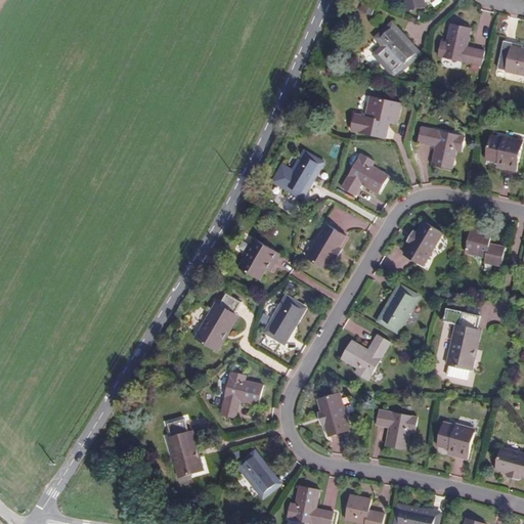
[(404,0),(407,8),(422,5),(420,0),(404,0)]
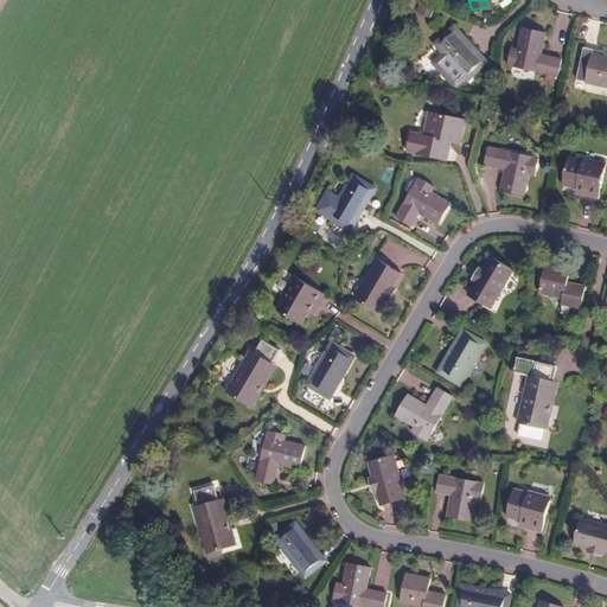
[(518,48),(511,45),(508,62),(557,74),(561,57),(541,52),(545,31),(524,25),(518,48)]
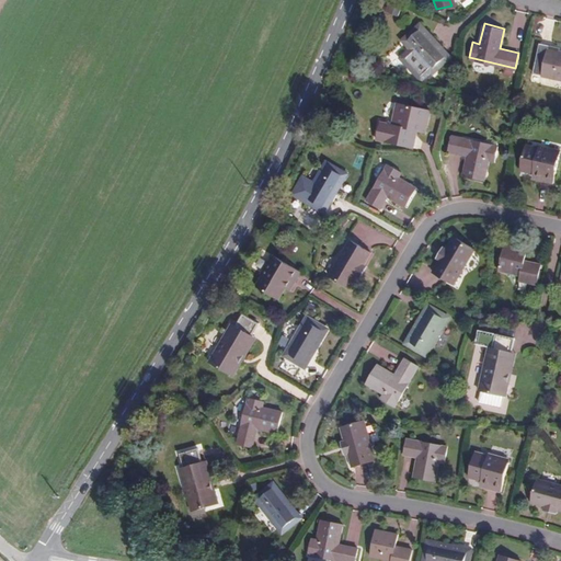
[(448,57),(420,26),(404,41),(432,71),(448,57)]
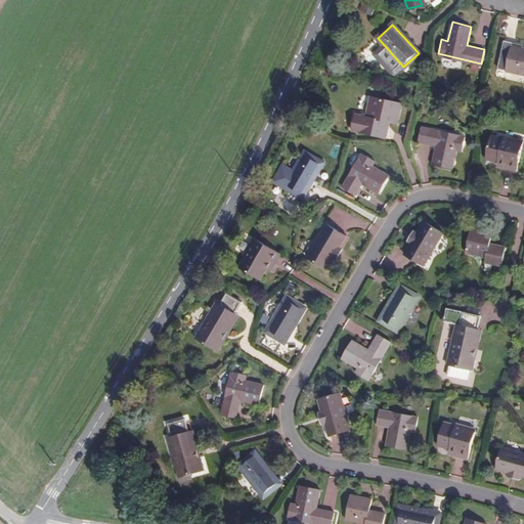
[(522,43),(504,38),(499,53),(500,55),(497,66),(505,68),(509,70),(523,73),(523,46),(521,46),(522,43)]
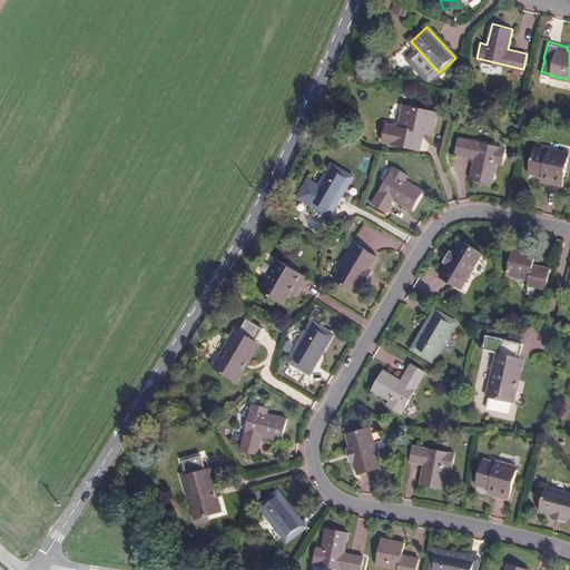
[(405,127),(389,124),(385,141),(418,148),(422,130),(433,133),(438,109),(411,104),(405,127)]
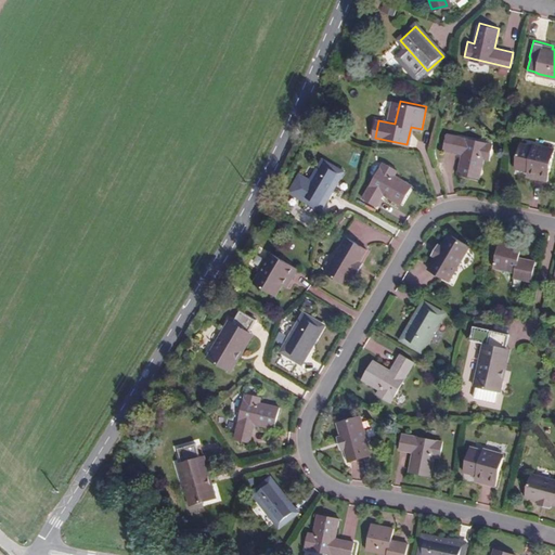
[(493,143),(449,132),(444,147),(464,152),(460,172),(480,177),(486,157),(490,158),(493,143)]
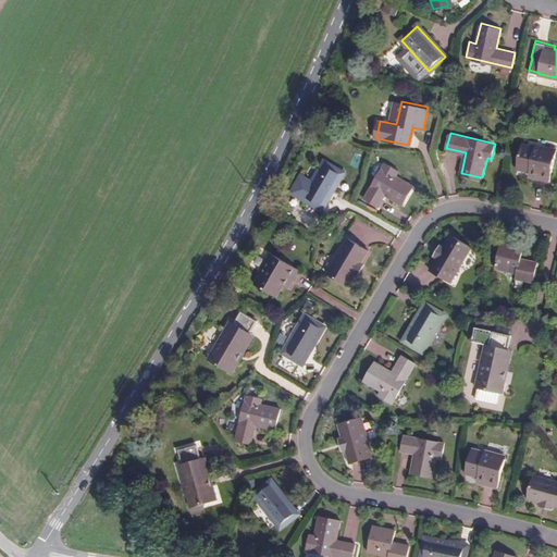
[(539,146),(525,144),(519,170),(532,172),(531,177),(551,182),(556,152),(556,148),(539,145),(539,146)]
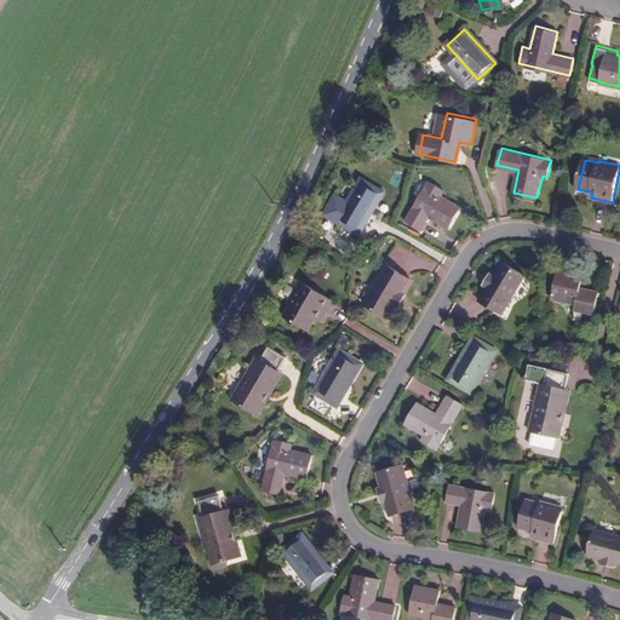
[(380,191),(360,178),(336,219),(359,233),(380,191)]
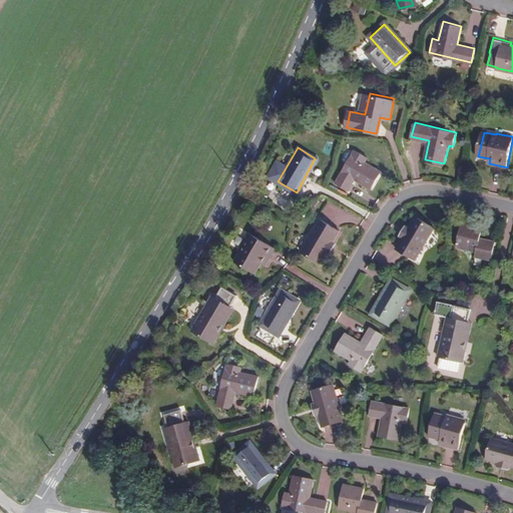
[(366,156),(353,148),(335,182),(347,189),(354,178),(370,187),(381,169),(364,160),(366,156)]
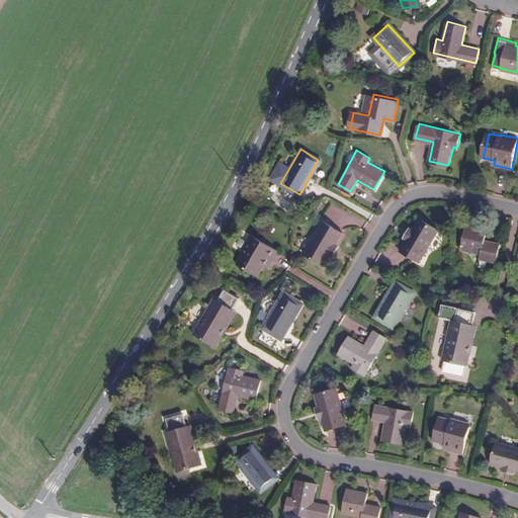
[(412,227),(406,239),(407,239),(400,250),(420,262),(439,229),(419,217),(413,228),(412,227)]
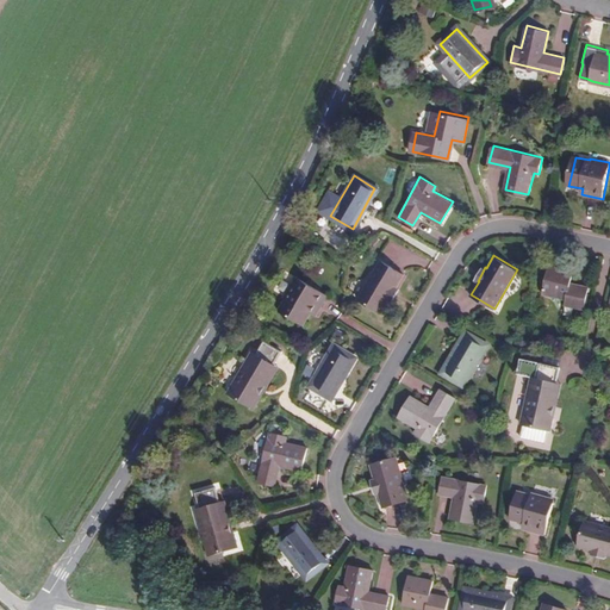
[(380,313),(387,299),(394,287),(403,274),(379,261),(358,299),(380,313)]
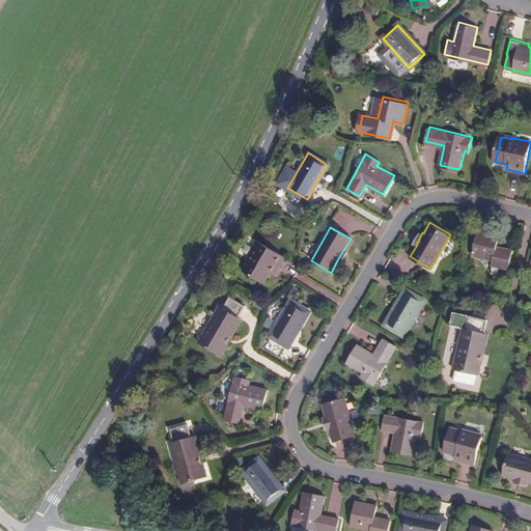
[(500,234),(478,230),(472,255),(493,259),(492,263),(508,268),(512,249),(497,246),(500,234)]
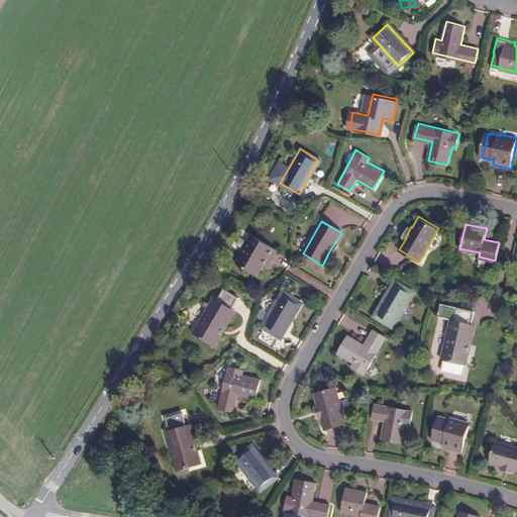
[(402,236),(405,238),(411,226),(408,225),(402,236)]
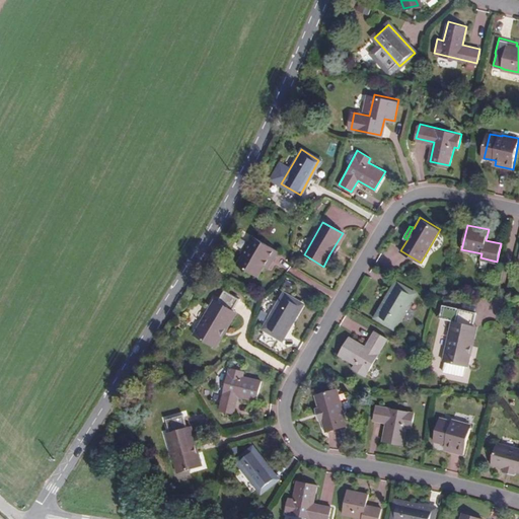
[(278,251),(249,235),(240,250),(241,251),(235,263),(256,276),(264,266),(268,268),(278,251)]
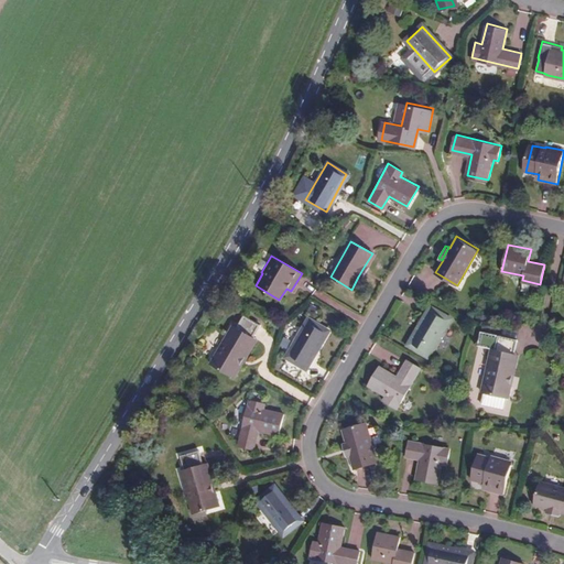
[(365,266),(358,277),(362,279),(369,268),(365,266)]
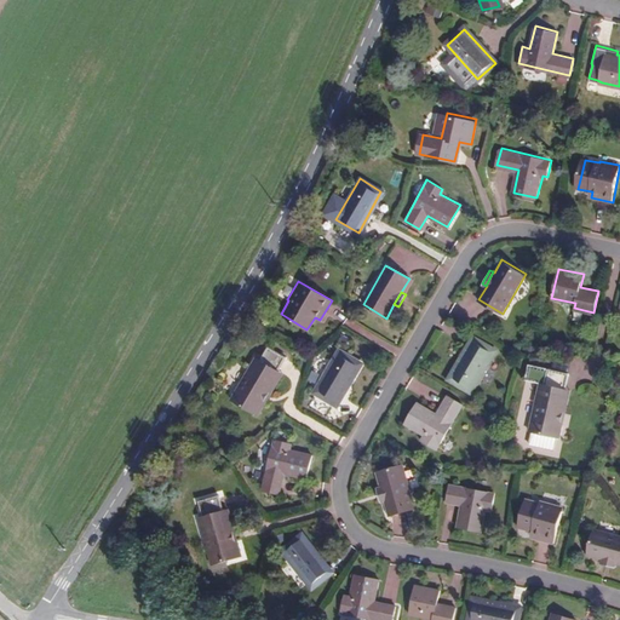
[(495,349),(474,337),(451,378),(472,390),(495,349)]
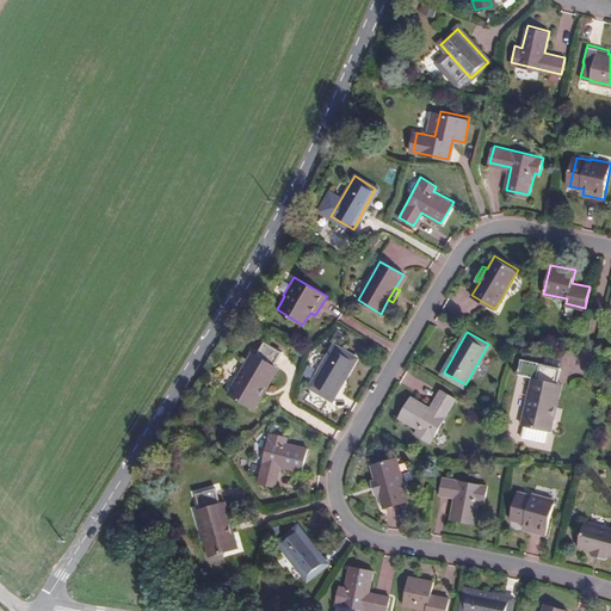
[(254,411),(263,395),(259,394),(275,366),(273,366),(282,352),(264,341),(255,355),(252,353),(227,394),(254,411)]
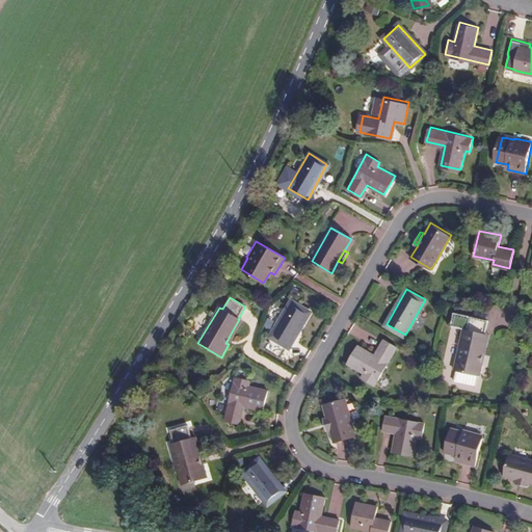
[(308,312),(290,301),(270,336),(288,347),(308,312)]
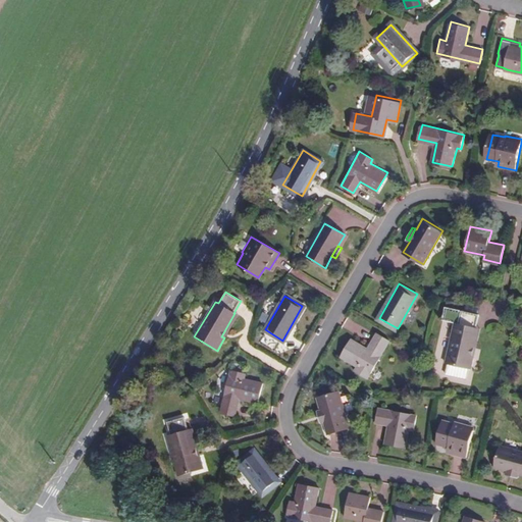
[(472,354),(477,327),(476,327),(479,313),(461,309),(458,322),(456,322),(447,362),(472,368),(475,355),(472,354)]
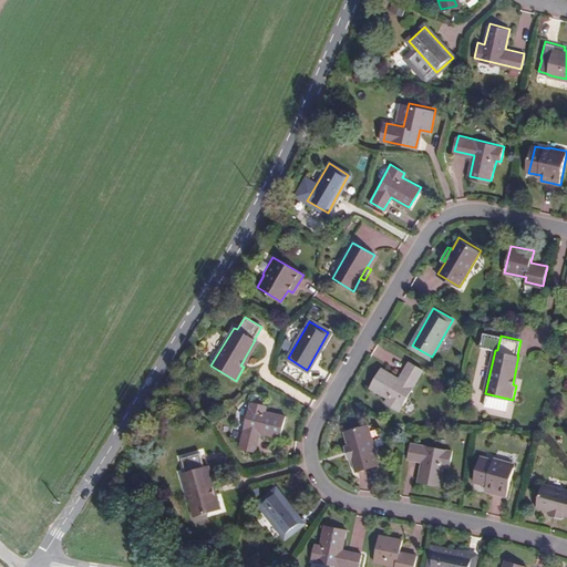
[(240,366),(244,367),(258,342),(255,340),(240,366)]
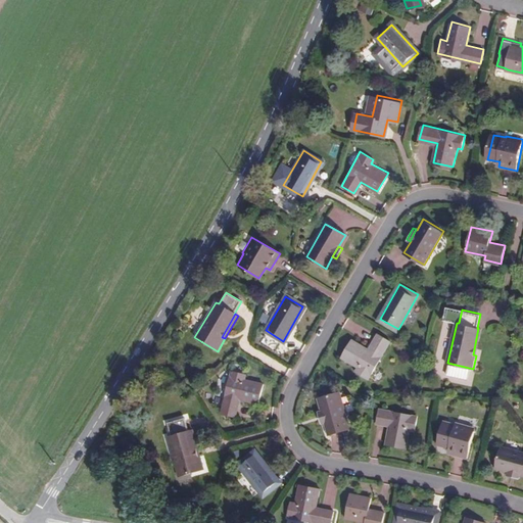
[(481,329),(478,328),(473,354),(476,355),(481,329)]
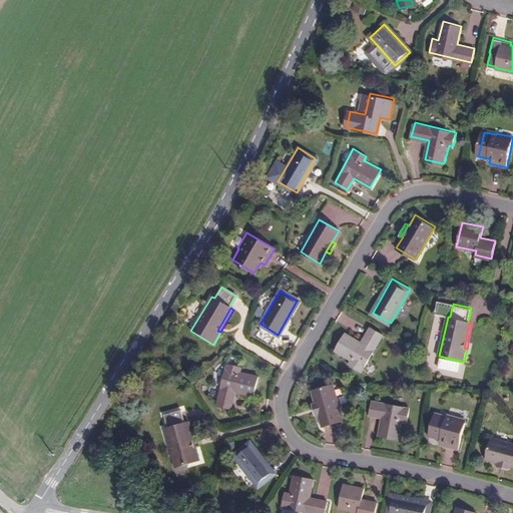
[(362,342),(346,332),(336,350),(352,359),(349,365),(361,372),(383,335),(371,327),(362,342)]
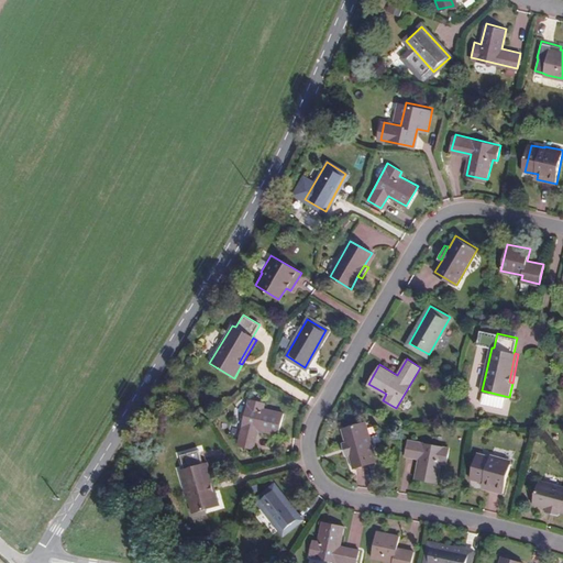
[(265,407),(250,401),(235,446),(251,451),(256,433),(276,439),(283,418),(263,411),(265,407)]
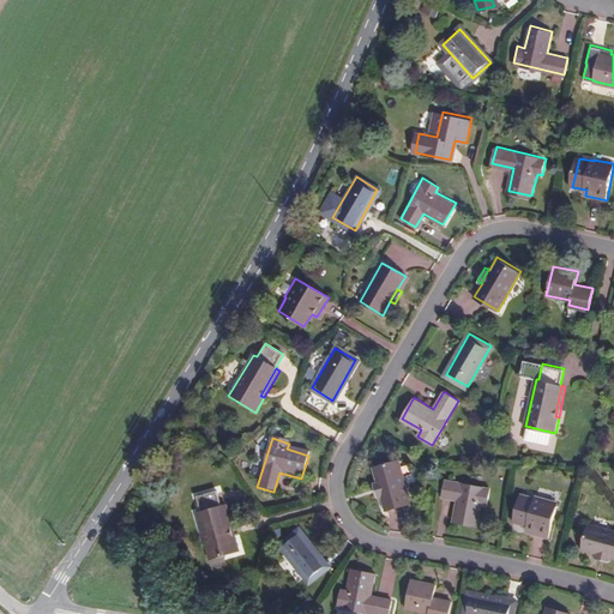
[(375,481),(379,497),(381,497),(385,511),(411,504),(399,459),(373,467),(377,481),(375,481)]
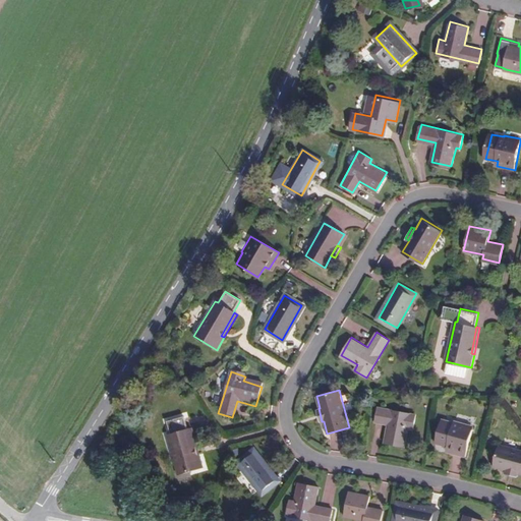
[(420,416),(378,407),(374,422),(393,425),(389,445),(409,449),(413,429),(418,430),(420,416)]
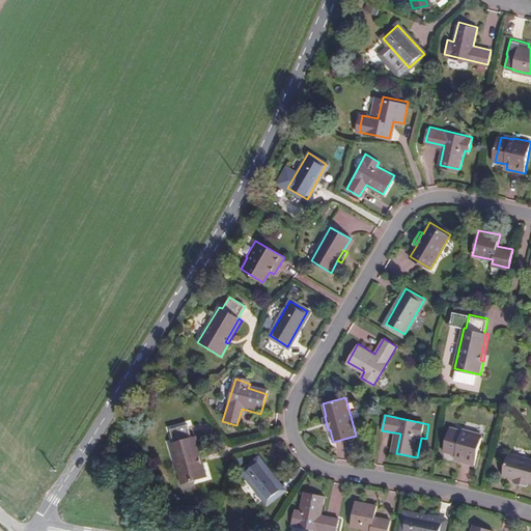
[(201,465),(193,438),(189,425),(171,430),(174,443),(170,444),(183,484),(208,476),(204,464),(201,465)]
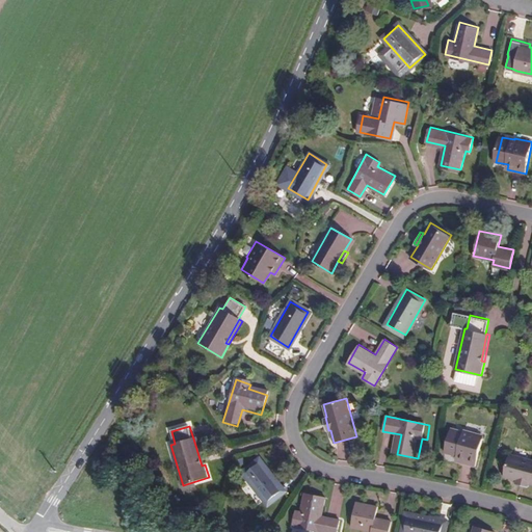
[(461,432),(449,429),(444,454),(455,456),(454,461),(474,466),(481,433),(461,429),(461,432)]
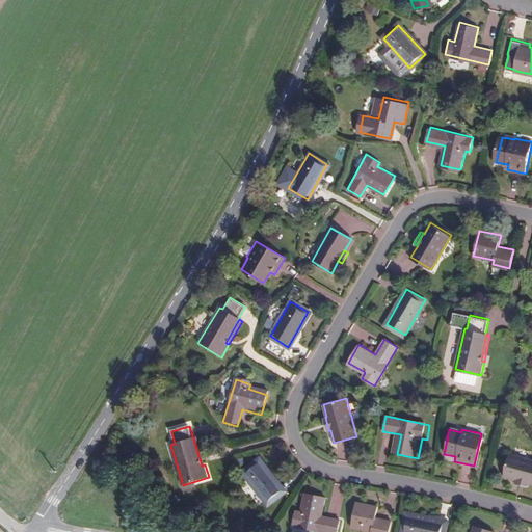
[(196,437),(193,439),(202,466),(205,464),(196,437)]
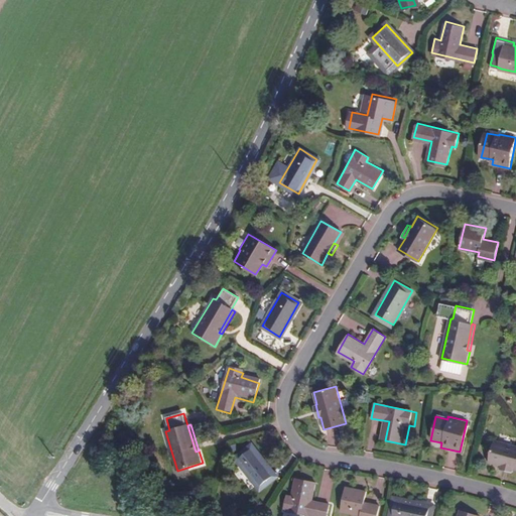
[(501,467),(513,470),(513,469),(515,470),(515,445),(495,440),(489,462),(501,466),(501,467)]
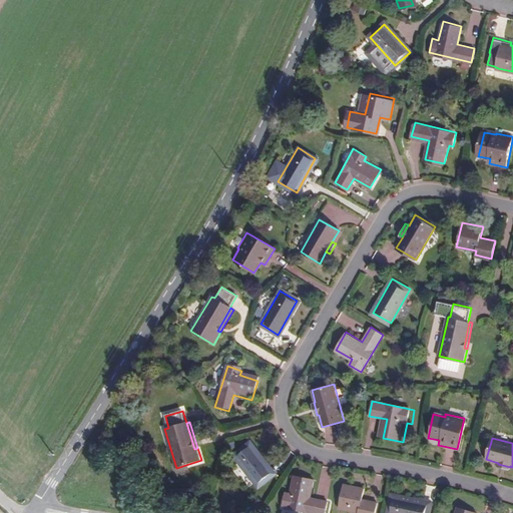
[(275,474),(250,442),(234,454),(258,486),(275,474)]
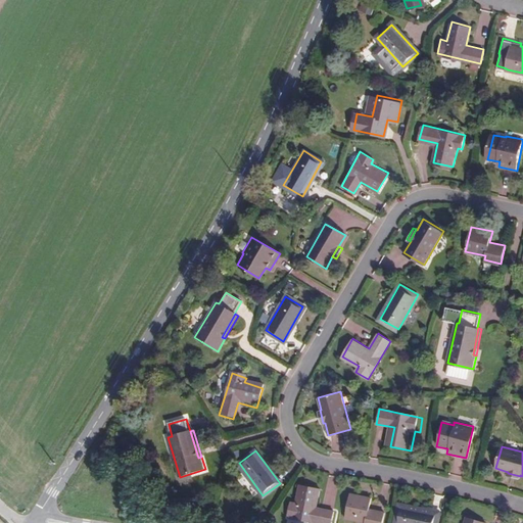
[(321,489),(300,485),(296,503),(290,502),(287,516),(318,522),(330,522),(333,512),(316,508),(321,489)]
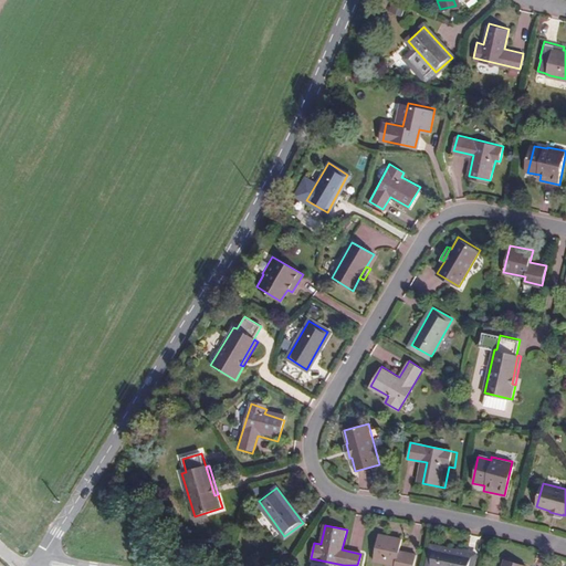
[(401,538),(379,534),(374,561),(396,565),(395,565),(412,565),(416,555),(399,551),(401,538)]
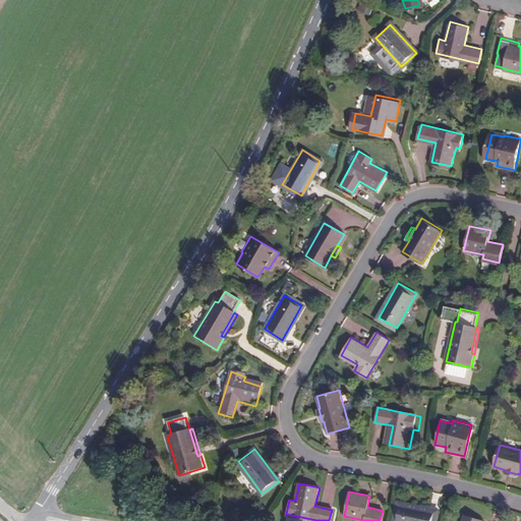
[(433,520),(437,512),(398,504),(393,520),(433,520)]
